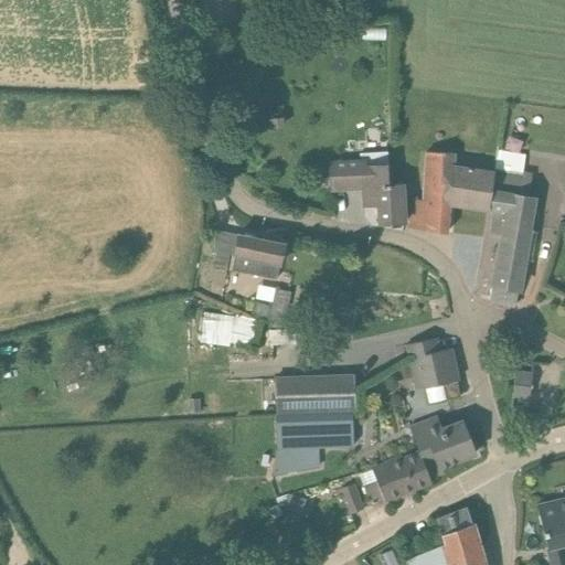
[(497,150),(492,171),(522,177),(524,156),(497,150)]
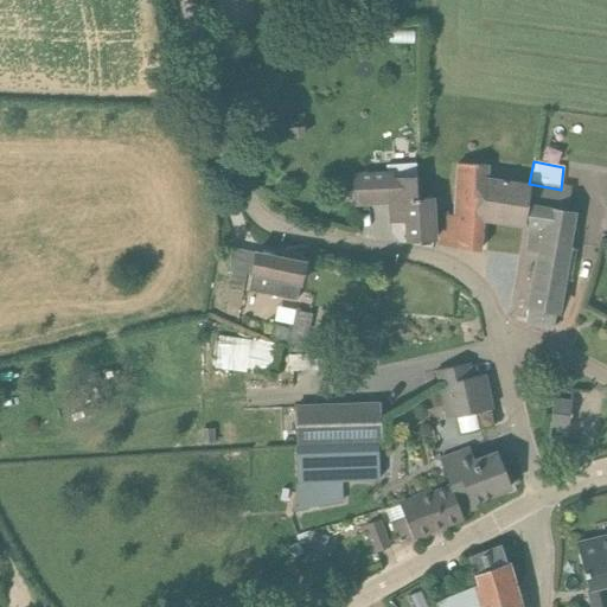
[(525,205),(529,184),(489,178),(489,165),(455,165),(452,216),(442,216),(439,247),(479,251),(483,219),(522,224),(525,205)]
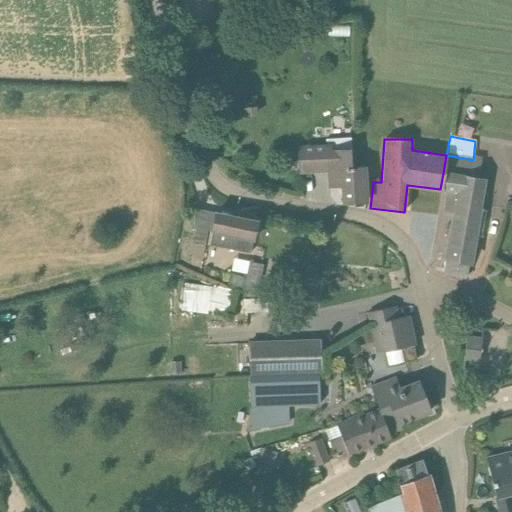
[(366,202),(364,167),(352,167),(350,149),(332,150),(332,145),(298,146),(299,175),(326,173),(327,188),(342,188),(343,203),(366,202)]
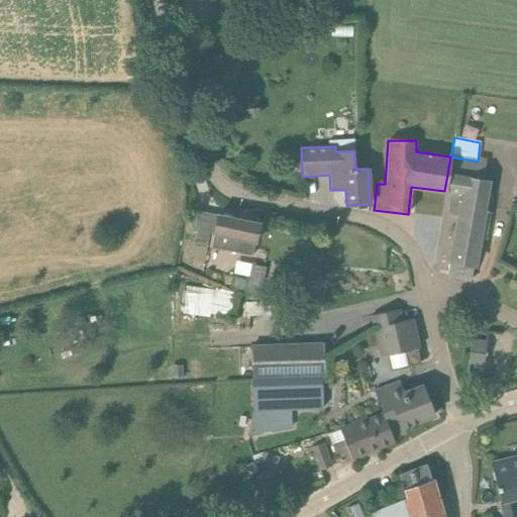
[(447,276),(471,281),(487,181),(482,180),(485,163),(478,162),(450,157),(447,175),(444,191),(451,193),(448,213),(457,215),(447,276)]
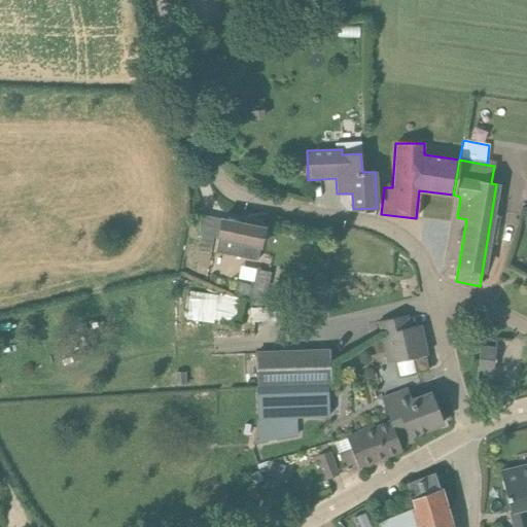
[(265,229),(221,219),(203,216),(198,240),(213,244),(213,239),(219,240),(216,252),(257,261),(265,229)]
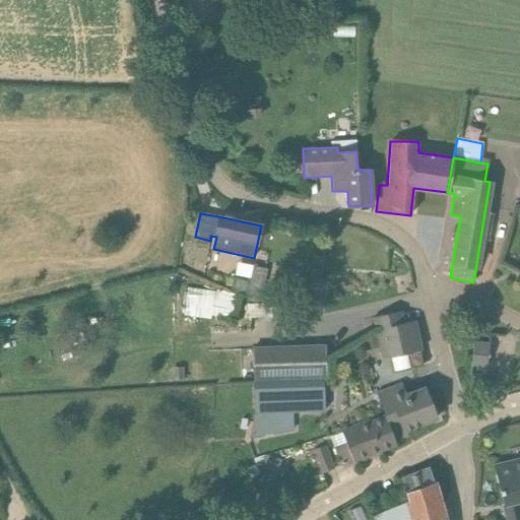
[(261,299),(267,270),(254,267),(249,282),(235,279),(231,289),(247,294),(261,299)]
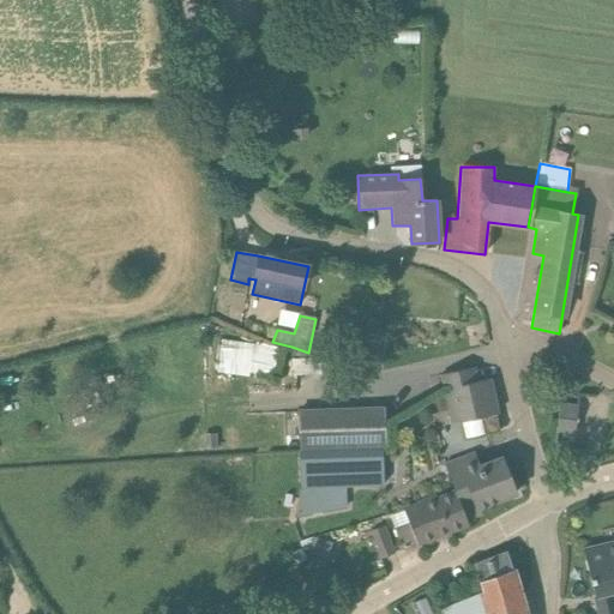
[(476,383),(473,368),(441,375),(445,390),(476,383)]
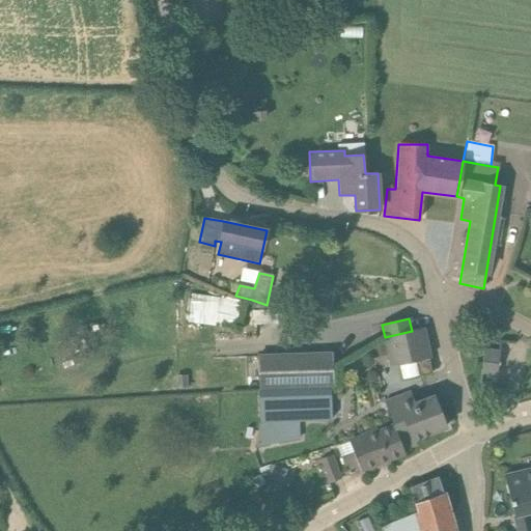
[(386,341),(389,355),(391,367),(398,365),(398,366),(416,362),(428,359),(429,359),(423,328),(412,331),(385,337),(386,341)]
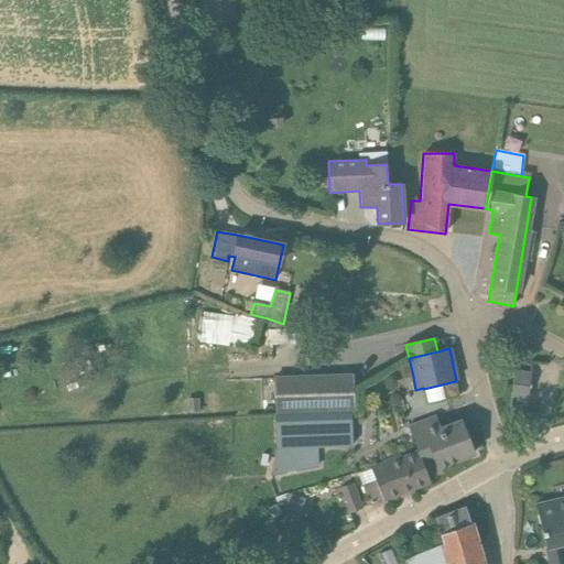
[(413,377),(410,362),(394,367),(398,380),(413,377)]
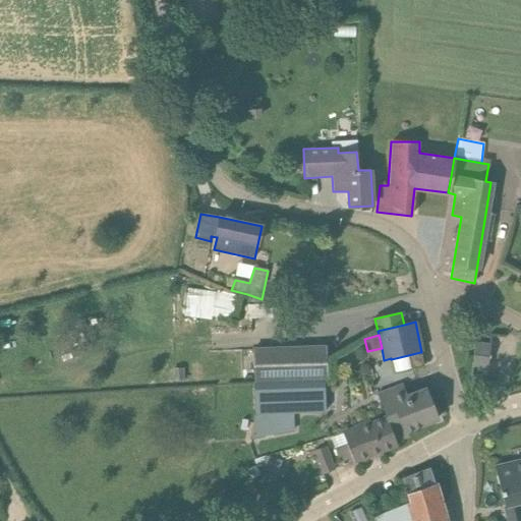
[(496,342),(479,340),(477,369),(493,370),(496,342)]
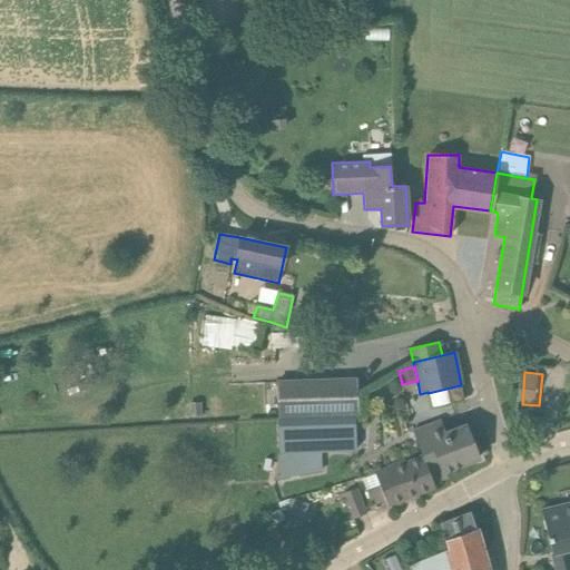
[(357,380),(277,383),(278,419),(355,416),(359,416),(357,380)]
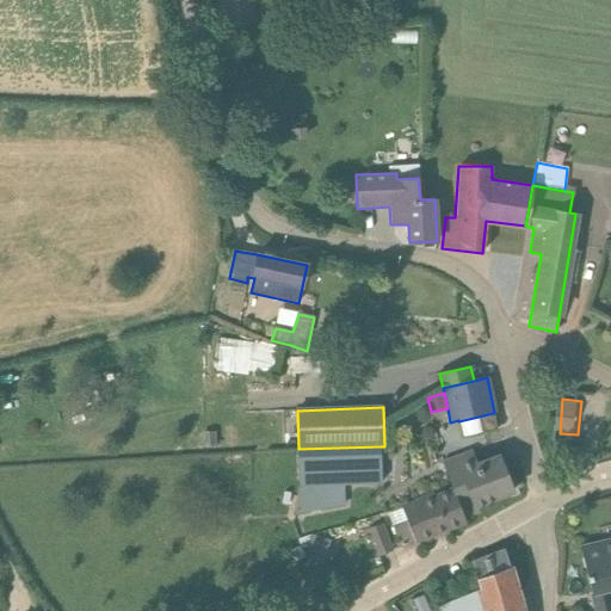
[(497,430),(493,413),(479,417),(483,433),(497,430)]
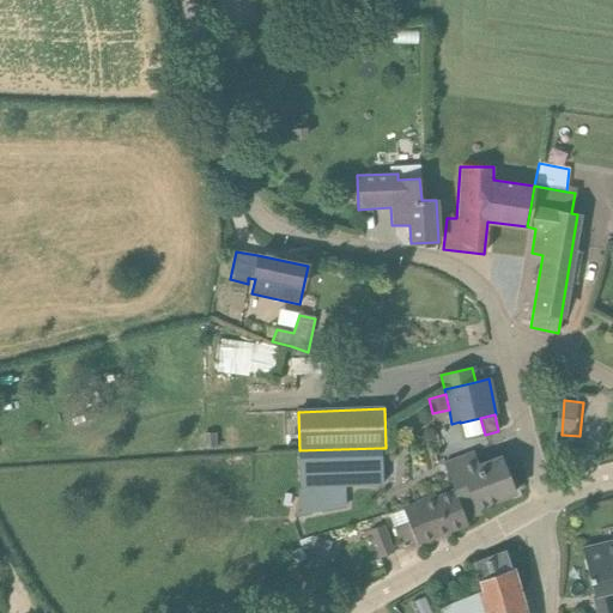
[(204,435),(204,448),(216,448),(216,435),(204,435)]
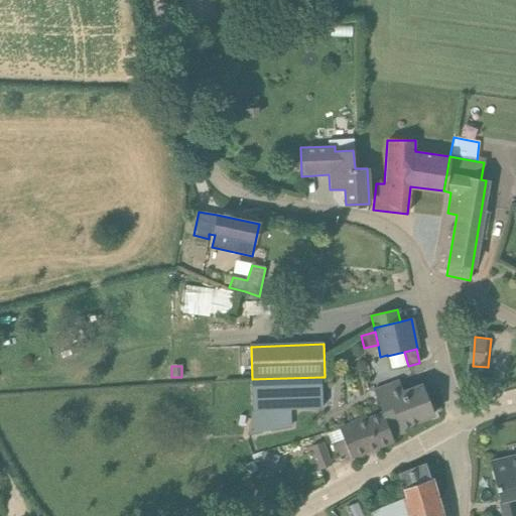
[(320,408),(321,378),(321,377),(252,379),(252,385),(253,411),(270,411),(320,408)]
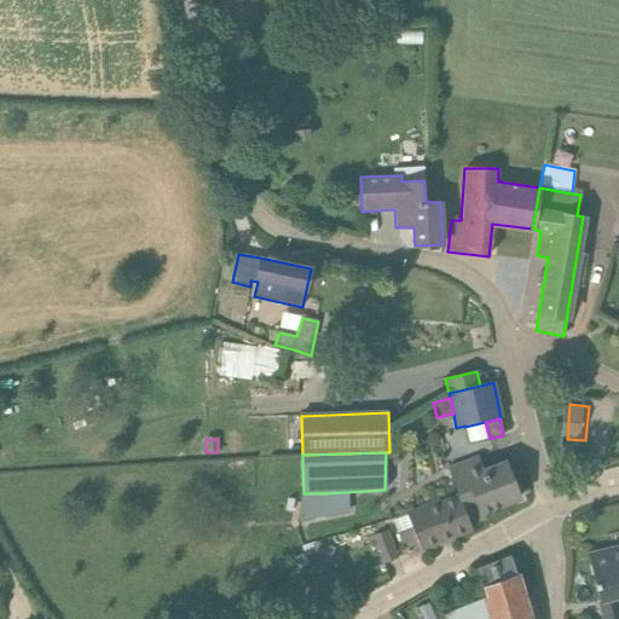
[(481,514),(520,498),(505,462),(482,472),(479,463),(466,469),(463,463),(449,469),(458,496),(472,527),(485,521),(481,514)]
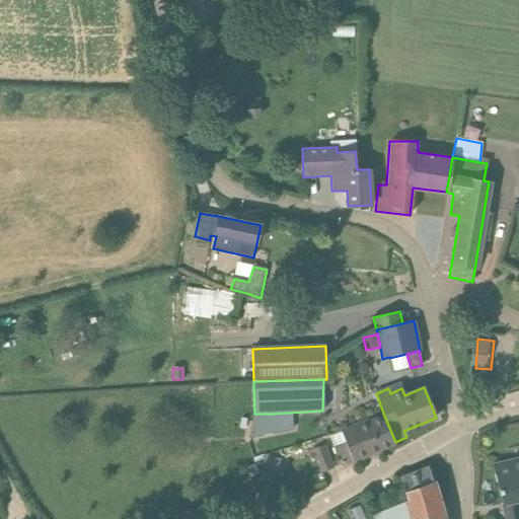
[(395,444),(395,442),(384,416),(330,436),(342,465),(395,444)]
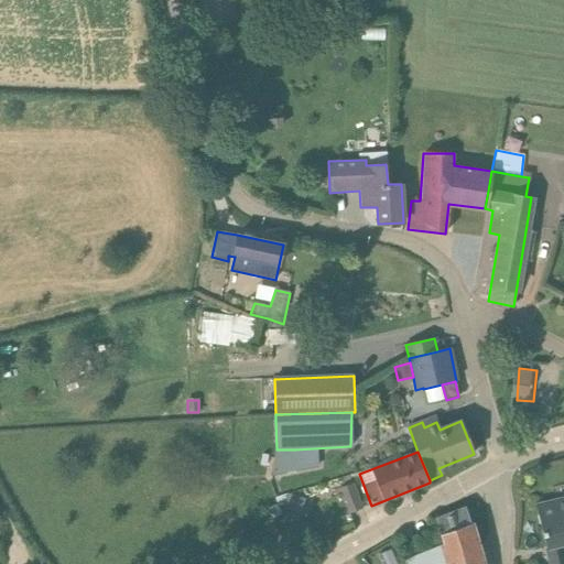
[(349,513),(362,509),(353,485),(339,489),(349,513)]
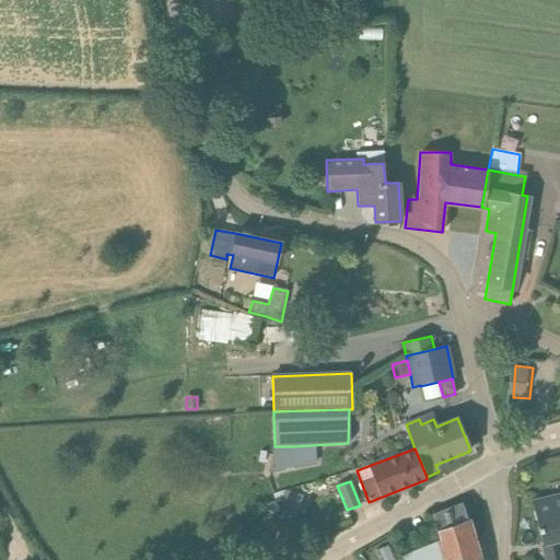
[(273,494),(277,503),(282,501),(281,505),(299,512),(303,497),(286,490),(273,494)]
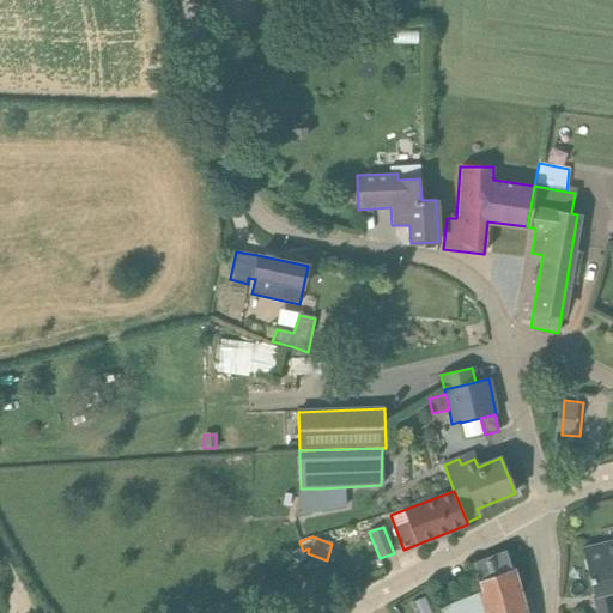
[(612,541),(583,550),(583,547),(582,548),(594,596),(612,592),(612,541)]
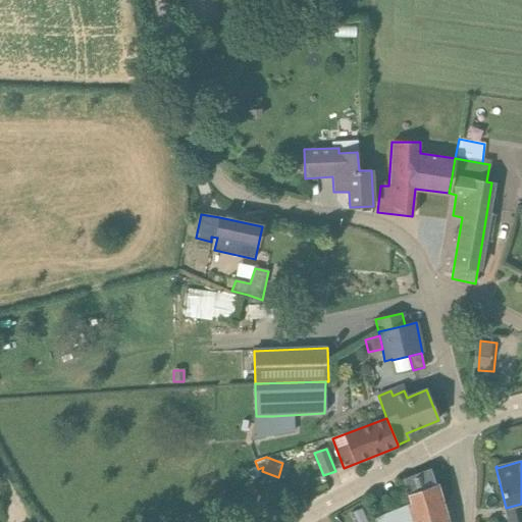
[(374,521),(447,521),(444,507),(431,470),(403,481),(411,503),(373,519),(374,521)]
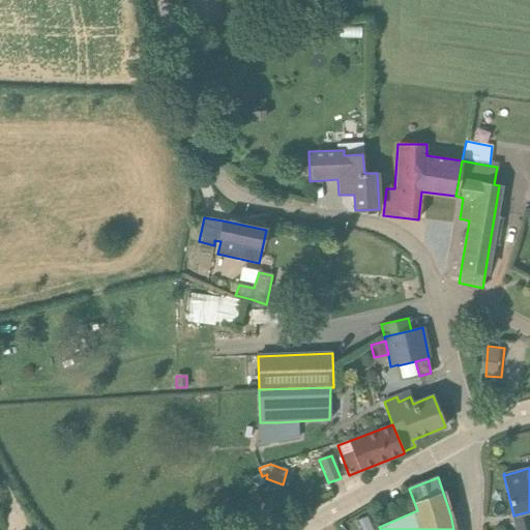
[(372,529),(367,517),(355,522),(357,529),(372,529)]
